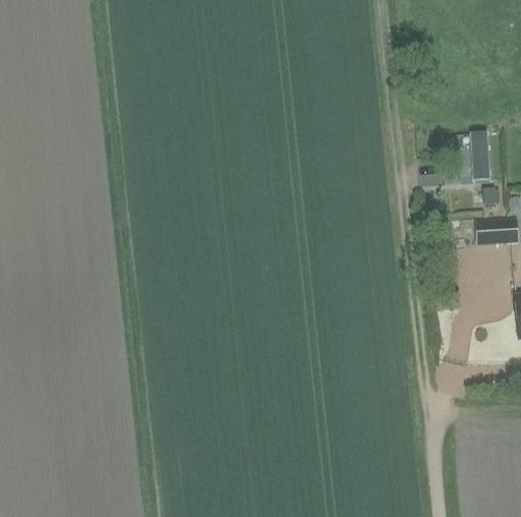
[(486,132),(470,134),(473,178),(489,177),(486,132)]
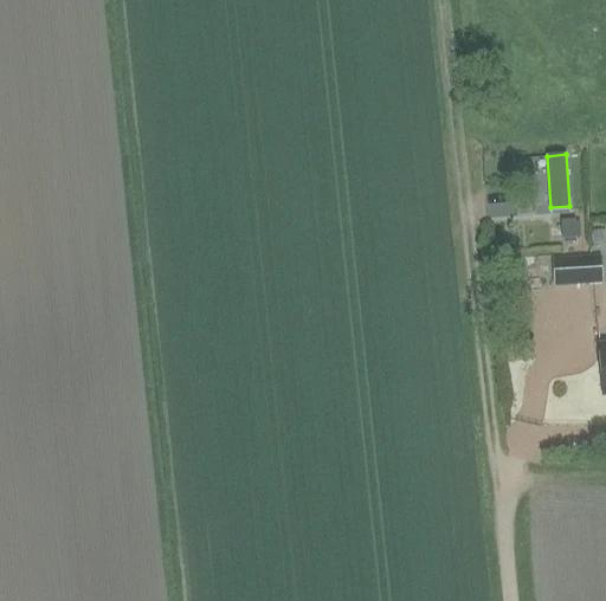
[(577,236),(575,219),(561,220),(562,237),(577,236)]
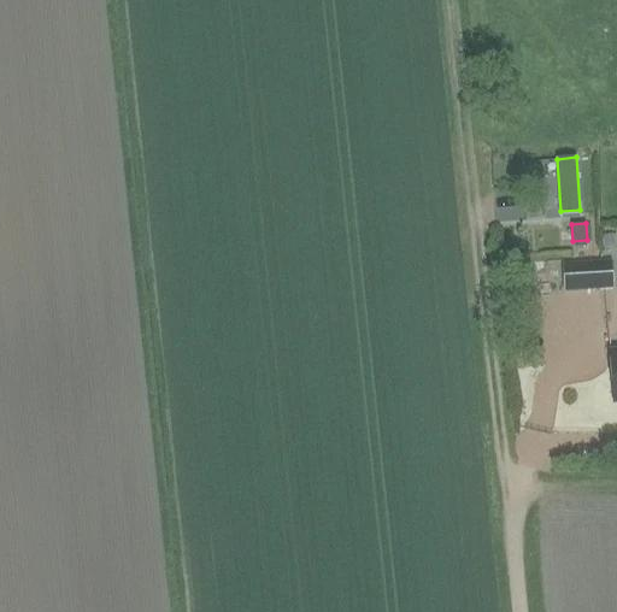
[(612,286),(611,259),(591,260),(593,287),(612,286)]
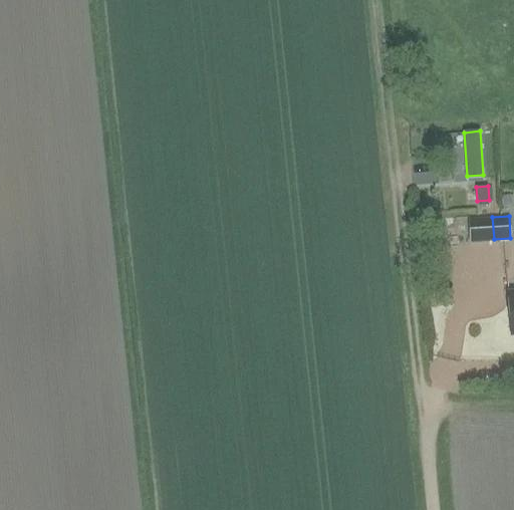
[(468,242),(448,244),(452,299),(472,298),(470,281),(488,280),(486,254),(469,255),(468,242)]
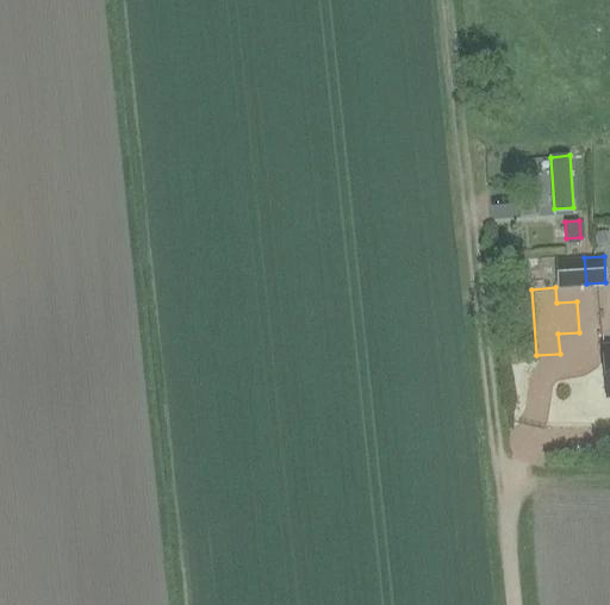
[(609,354),(584,356),(589,404),(609,401),(609,354)]
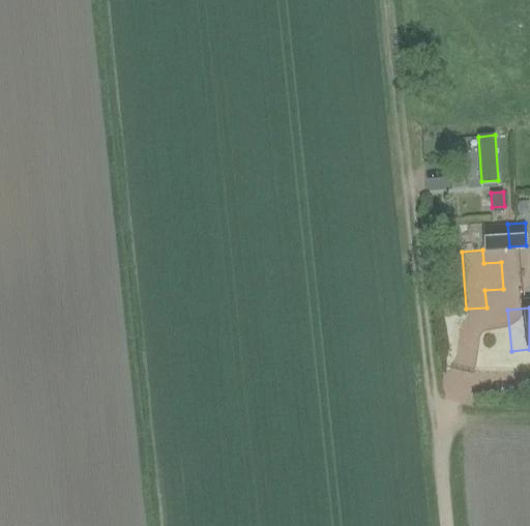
[(518,397),(519,374),(470,374),(470,396),(518,397)]
